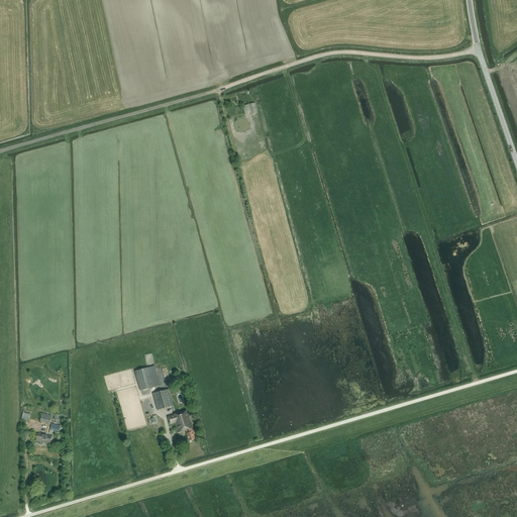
[(257,113),(254,103),(242,106),(244,115),(250,113),(250,115),(257,113)]
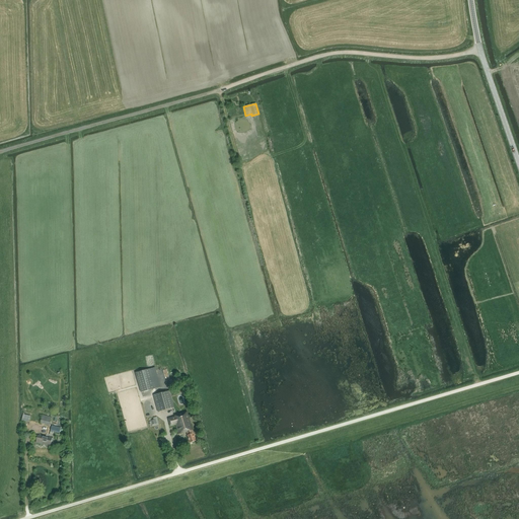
[(155,367),(149,369),(135,373),(141,392),(149,390),(150,393),(153,392),(154,395),(153,395),(157,413),(173,408),(169,391),(156,394),(155,391),(161,390),(155,367)]
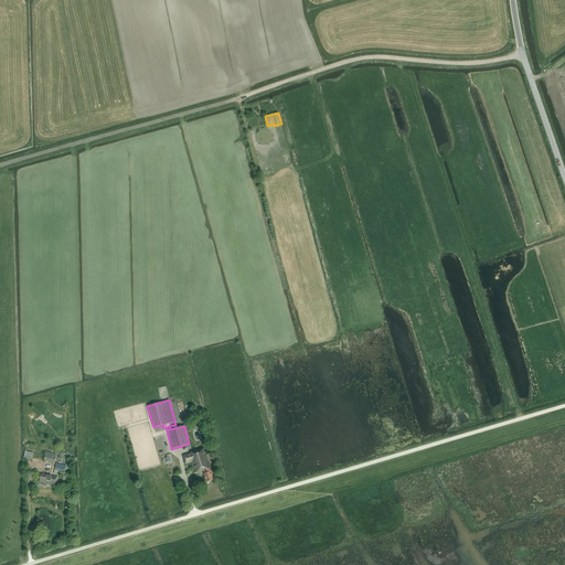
[(198,407),(190,409),(193,419),(200,417),(198,407)]
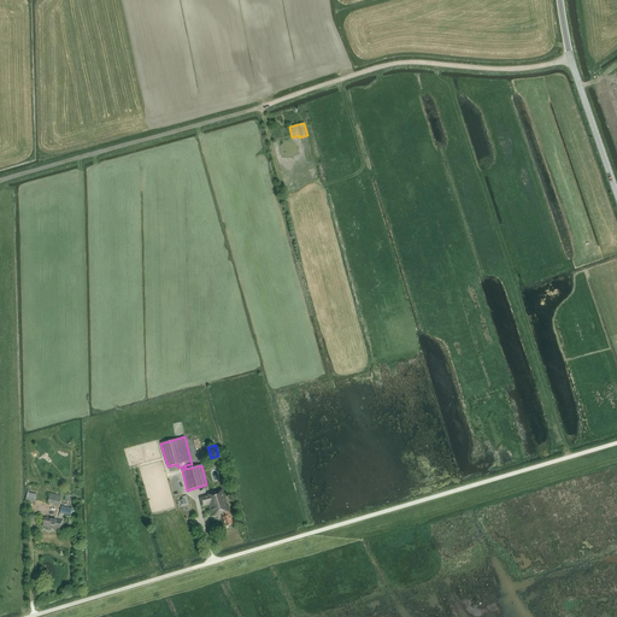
[(225,527),(233,524),(230,515),(222,489),(212,493),(213,494),(200,498),(203,506),(210,505),(212,516),(222,513),(223,517),(225,527)]
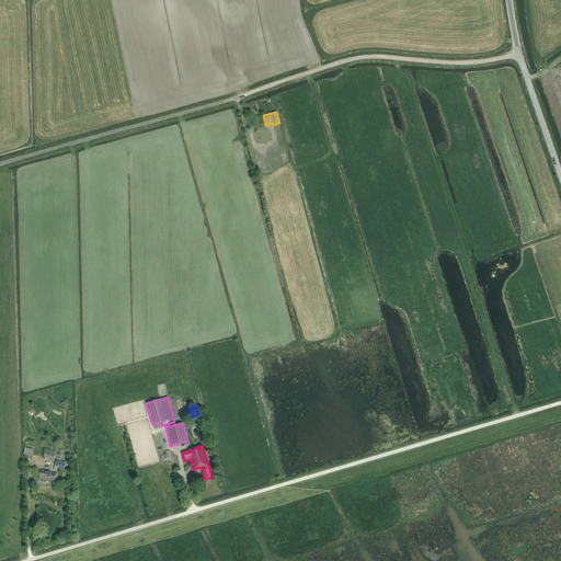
[(54,459),(55,450),(46,448),(44,458),(54,459)]
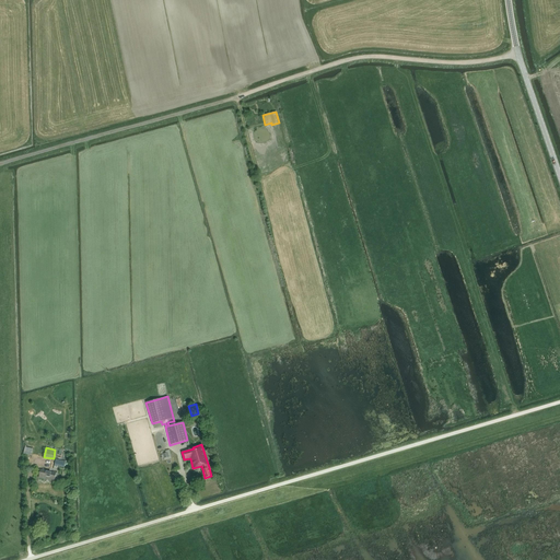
[(56,458),(55,465),(63,467),(66,462),(56,458)]
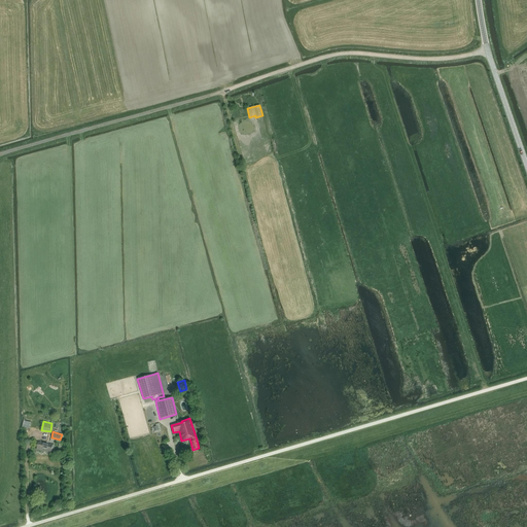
[(47,444),(47,443),(40,441),(39,443),(38,442),(36,449),(50,453),(53,445),(49,444),(49,445),(47,444)]
